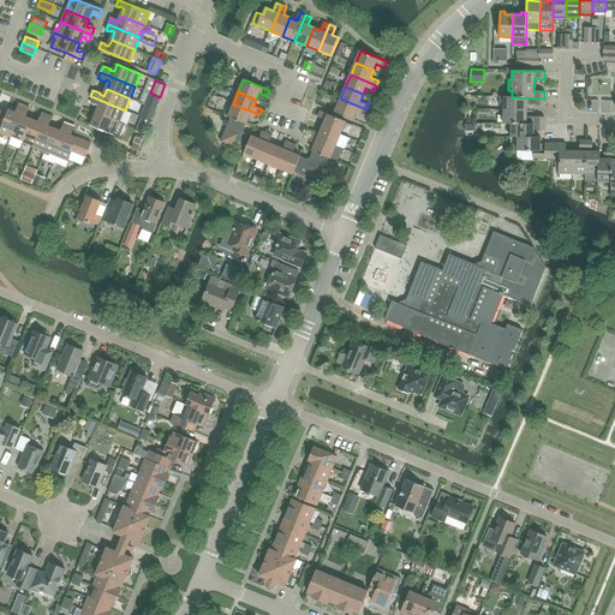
[(160,97),(150,93),(145,105),(155,109),(160,97)]
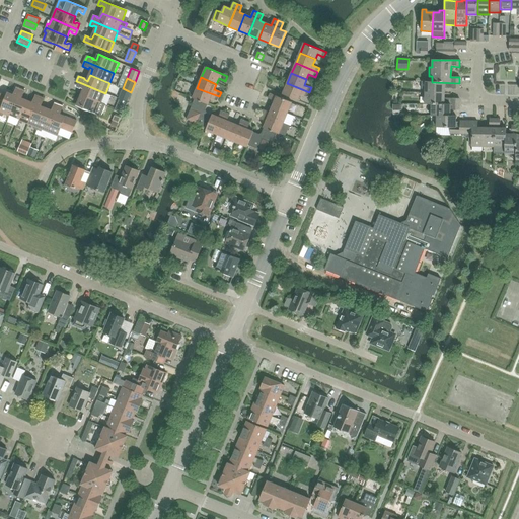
[(84,89),(81,95),(101,103),(105,93),(79,82),(77,87),(80,89),(81,88),(84,89)]
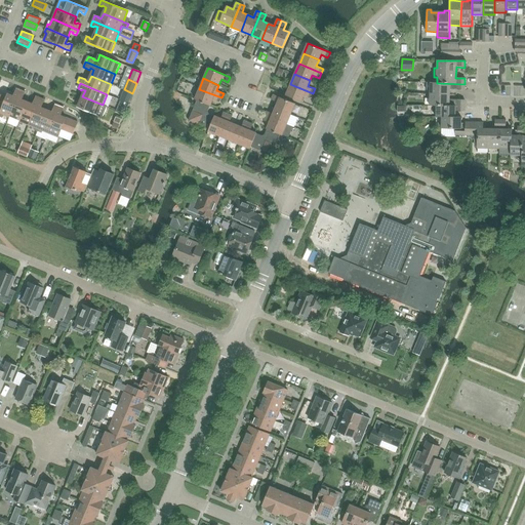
[(437,83),(427,83),(427,90),(428,90),(428,94),(449,95),(449,90),(465,90),(465,84),(437,83)]
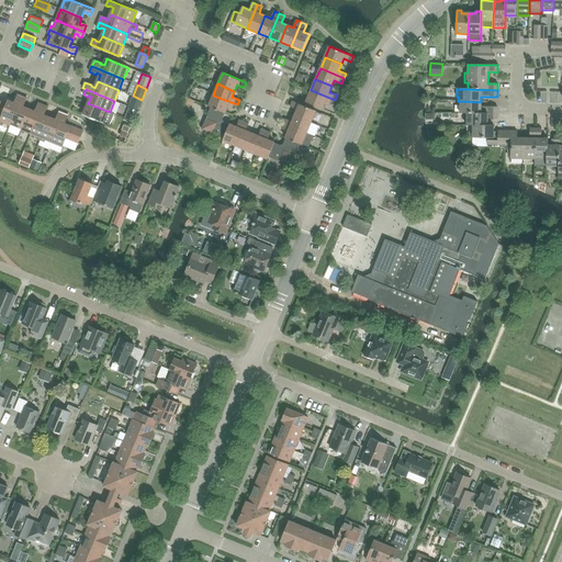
[(335,100),(311,90),(306,101),(323,109),(325,102),(333,105),(335,100)]
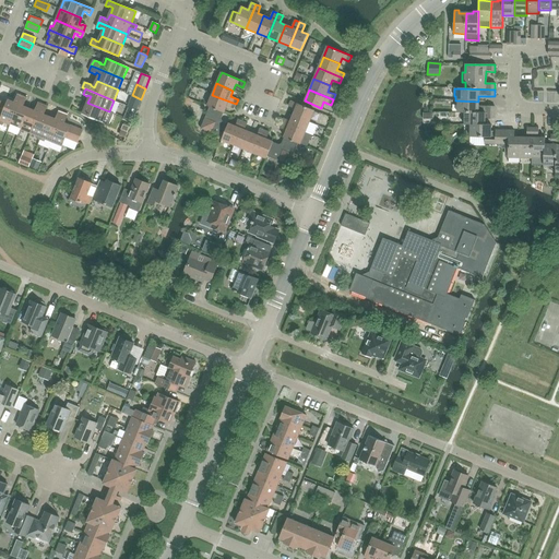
[(14,103),(9,100),(7,104),(4,103),(0,113),(0,123),(3,126),(4,122),(10,125),(22,96),(18,94),(14,103)]
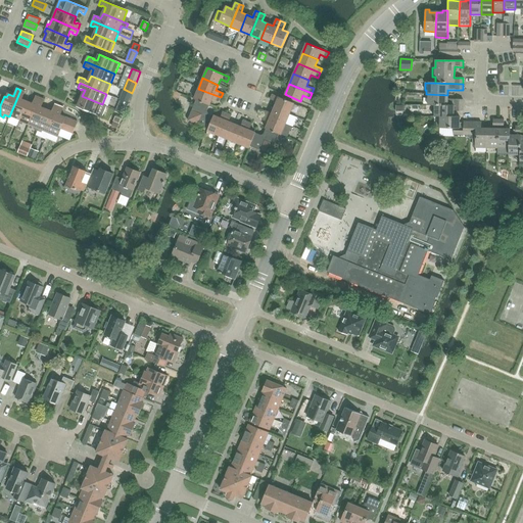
[(128,103),(132,93),(124,89),(120,99),(121,100),(128,103)]
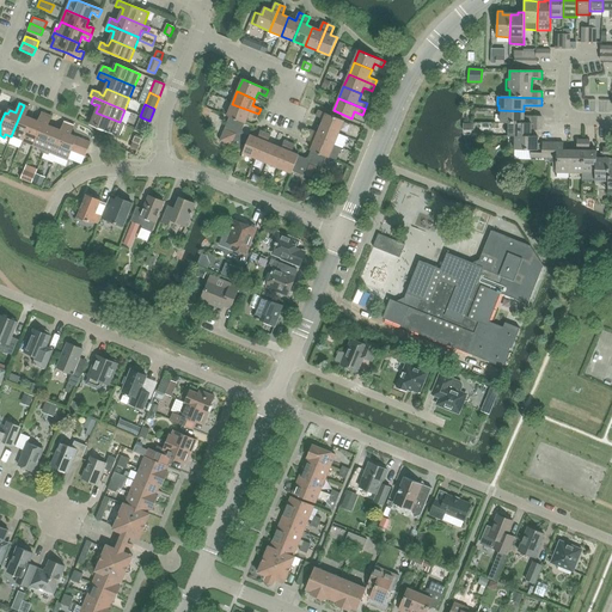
[(256,118),(258,114),(232,104),(227,116),(231,117),(244,123),(244,122),(245,123),(248,115),(256,118)]
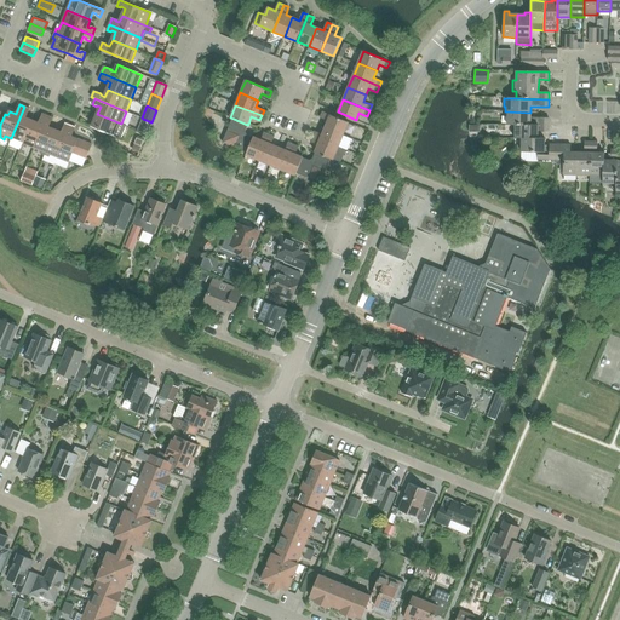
[(27,118),(30,109),(24,107),(11,138),(9,144),(21,149),(22,147),(33,120),(27,118)]
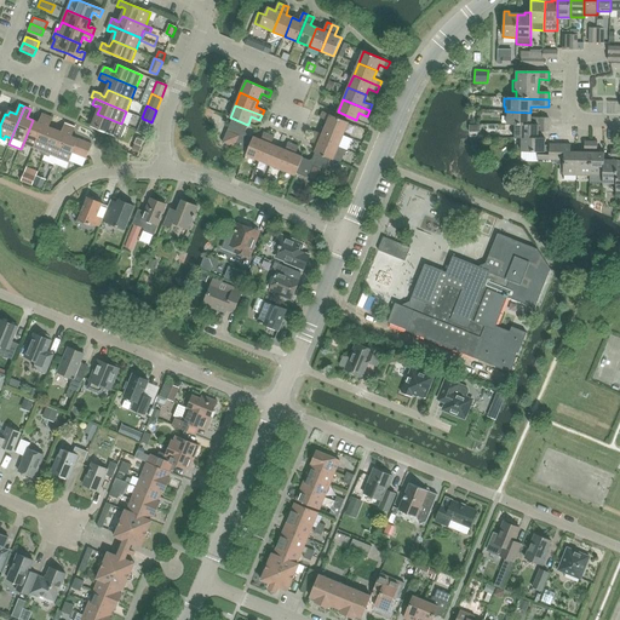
[(328,121),(325,128),(344,136),(349,122),(322,112),(320,118),(328,121)]
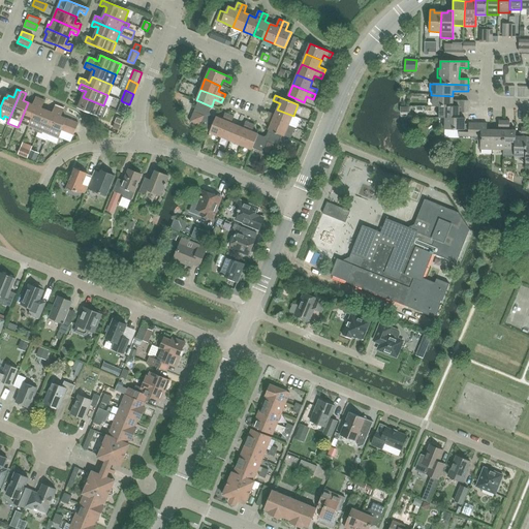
[(433,106),(439,107),(467,107),(467,101),(453,100),(453,96),(431,95),(431,99),(433,99),(433,106)]
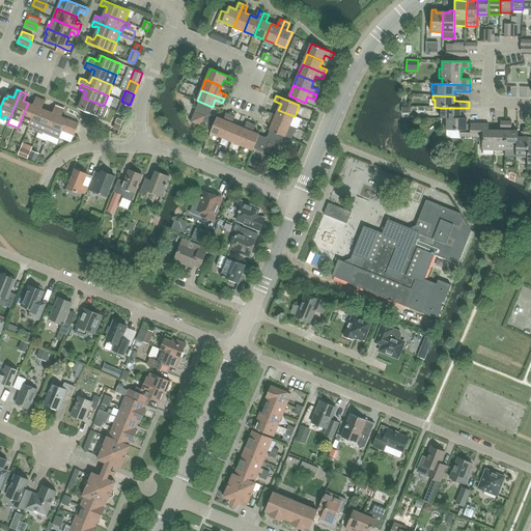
[(24,124),(29,127),(40,100),(36,98),(33,105),(28,103),(19,126),(22,127),(24,124)]
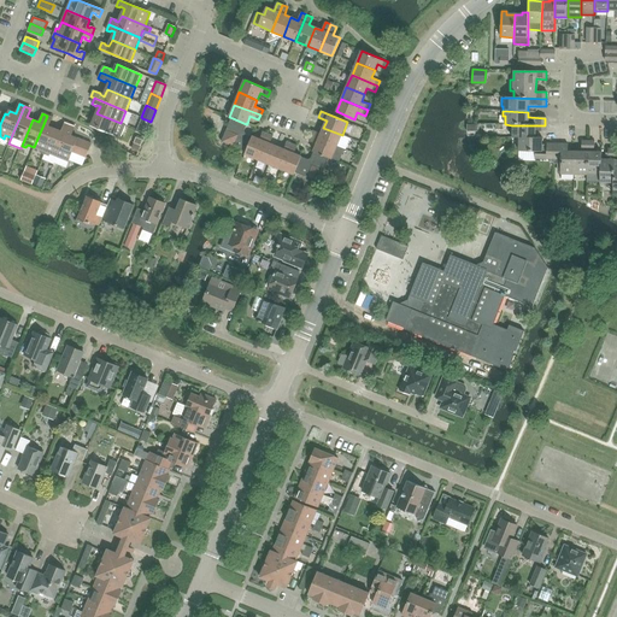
[(127,125),(121,123),(97,113),(94,119),(92,119),(89,124),(121,137),(127,125)]
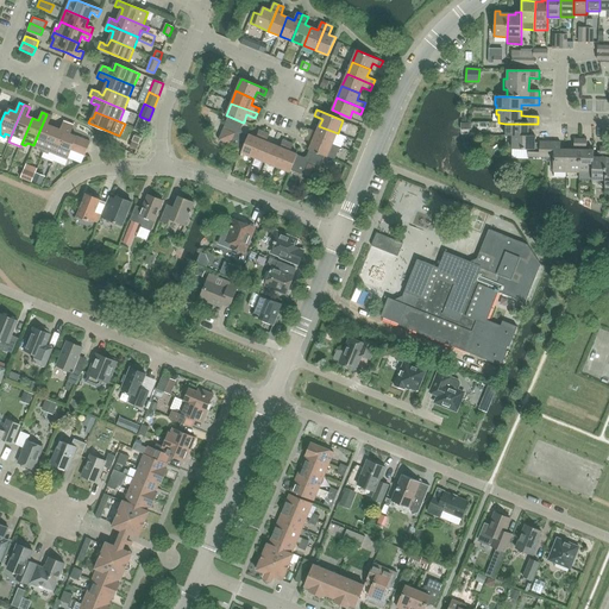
[(52,117),(46,114),(33,145),(41,148),(39,151),(44,152),(55,127),(49,125),(52,117)]
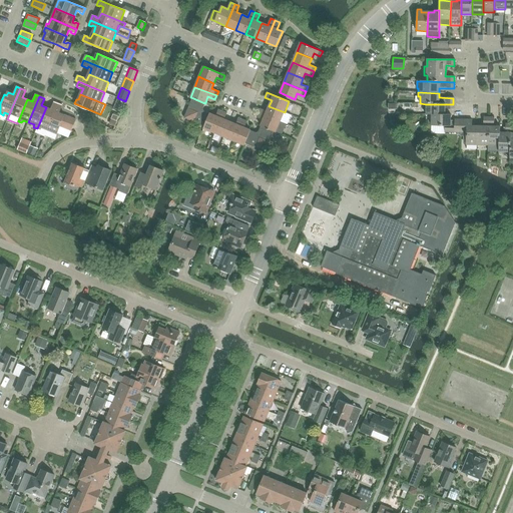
[(118,98),(114,107),(121,110),(125,101),(118,98)]
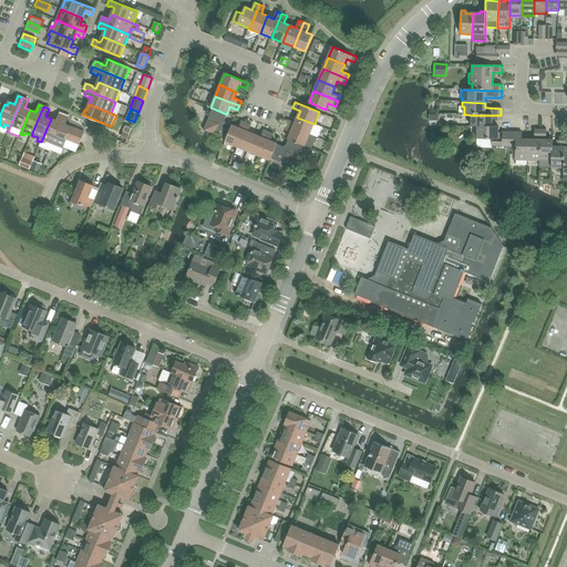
[(204,131),(225,140),(232,125),(225,122),(224,120),(226,114),(214,109),(204,131)]
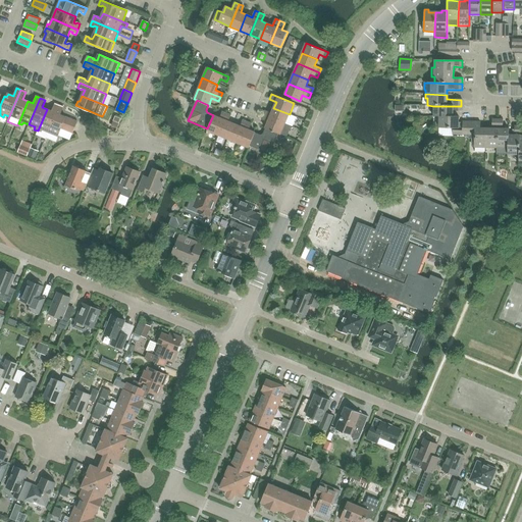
[(43,129),(48,133),(59,105),(55,103),(52,111),(47,109),(38,131),(42,133),(43,129)]
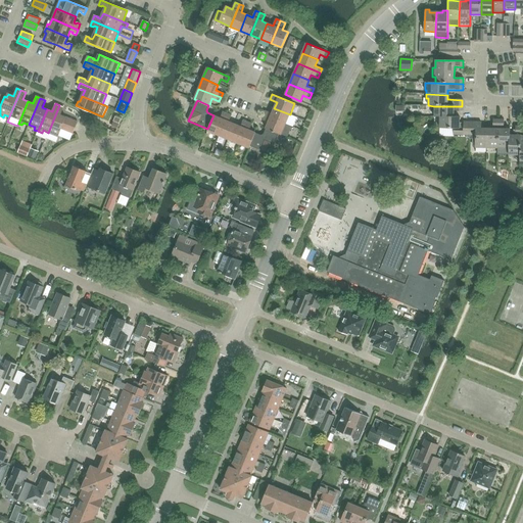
[(64,107),(59,105),(48,133),(54,135),(53,138),(57,139),(61,129),(73,134),(78,123),(61,115),(64,107)]
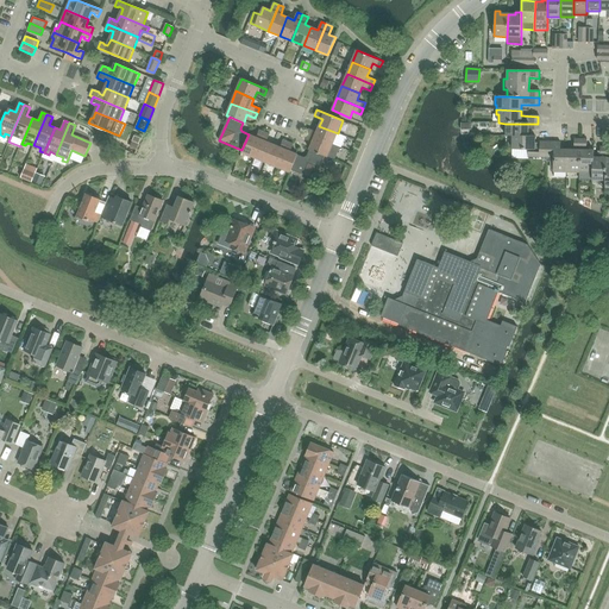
[(528,130),(538,130),(538,124),(506,124),(506,137),(510,137),(528,137),(528,136),(528,130)]
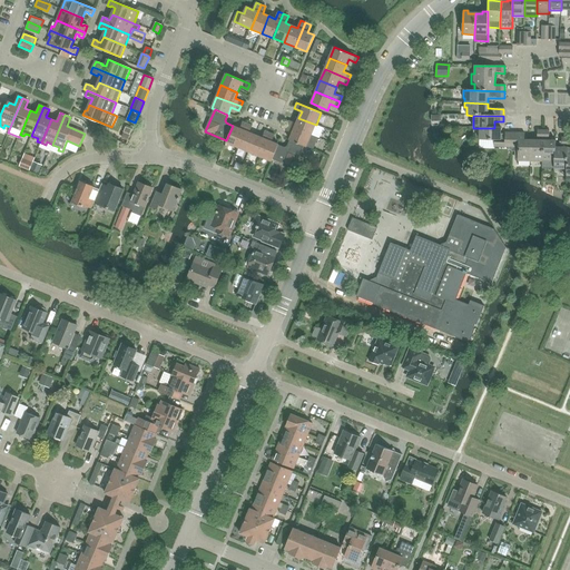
[(311,136),(316,125),(298,118),(296,123),(290,120),(286,126),(311,136)]
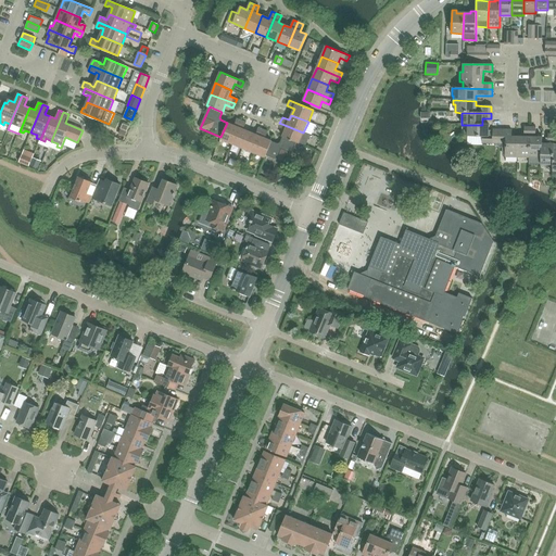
[(227,123),(220,137),(220,139),(231,144),(241,119),(237,118),(234,125),(227,123)]
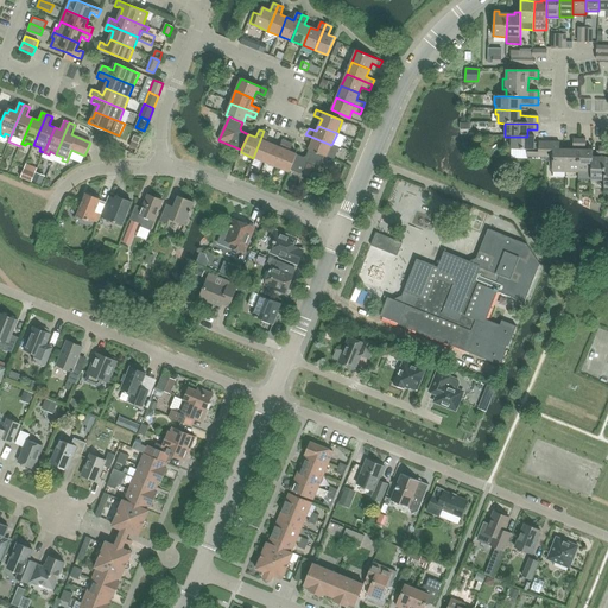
[(253,158),(265,163),(273,144),(266,141),(270,133),(264,131),(253,158)]
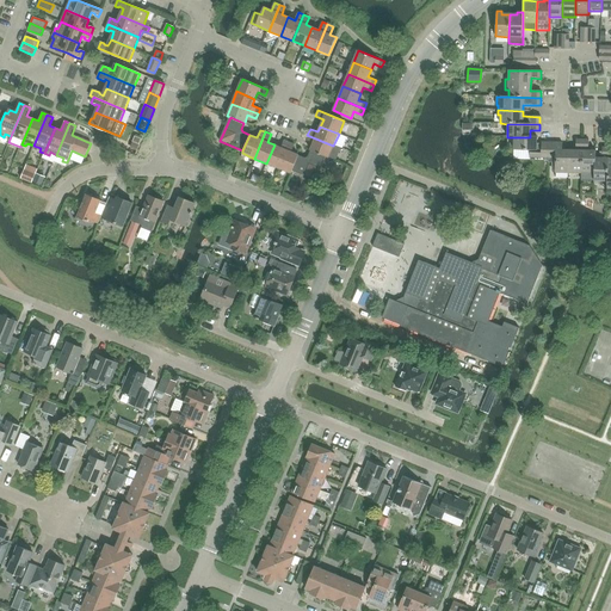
[(310,150),(326,158),(328,159),(333,146),(307,135),(306,140),(313,142),(309,150),(310,150)]
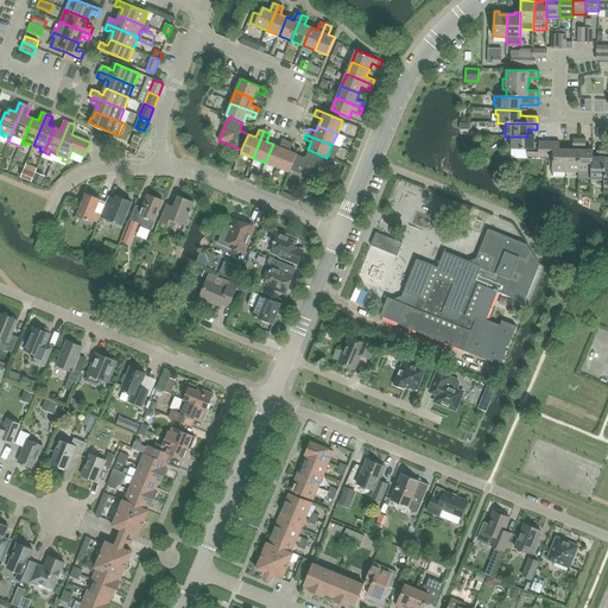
[(510,140),(512,140),(512,150),(527,150),(527,157),(546,157),(546,143),(539,143),(539,144),(534,144),(534,141),(534,137),(527,135),(527,137),(510,137),(510,140)]
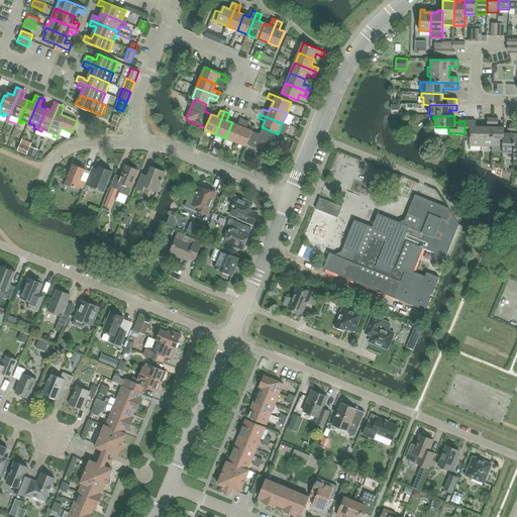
[(237,124),(232,122),(225,138),(235,142),(245,120),(240,118),(237,124)]
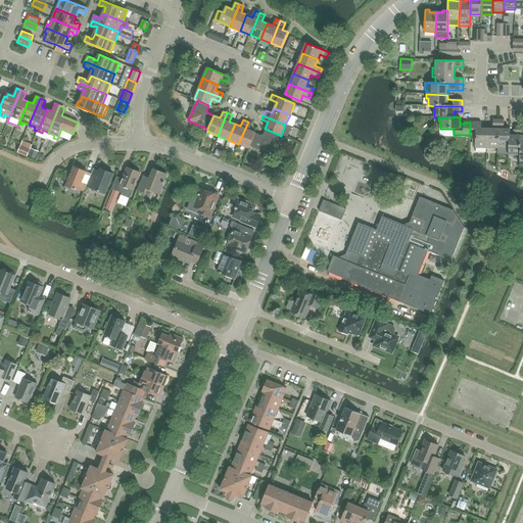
[(486,148),(497,148),(498,120),(493,120),(492,129),(486,129),(486,148)]
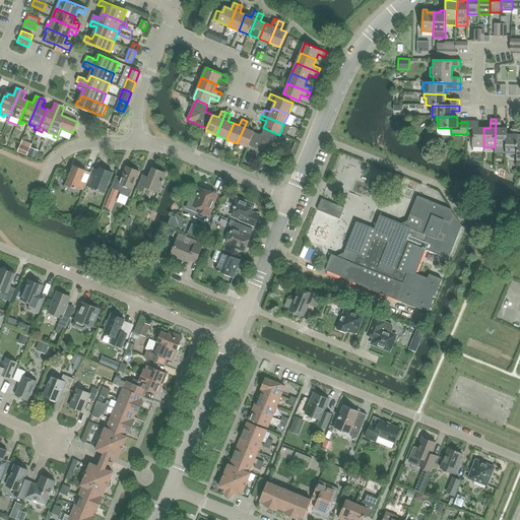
[(507,134),(507,128),(501,128),(501,119),(496,119),(495,147),(506,147),(507,147),(507,134)]
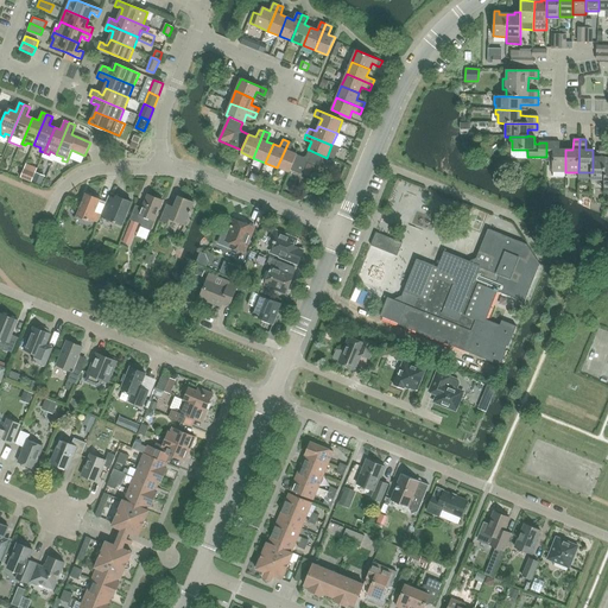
[(290,172),(290,170),(297,153),(290,151),(293,143),(289,141),(277,168),(290,172)]
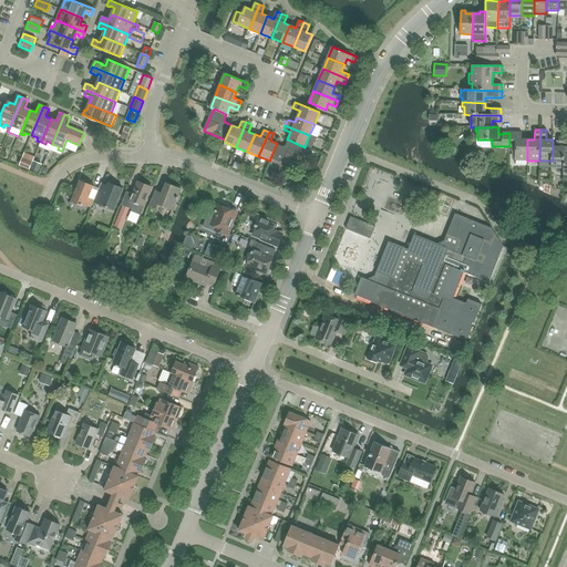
[(515,157),(515,161),(527,161),(527,140),(522,138),(522,133),(515,133),(509,133),(509,146),(509,150),(513,150),(513,156),(515,157)]
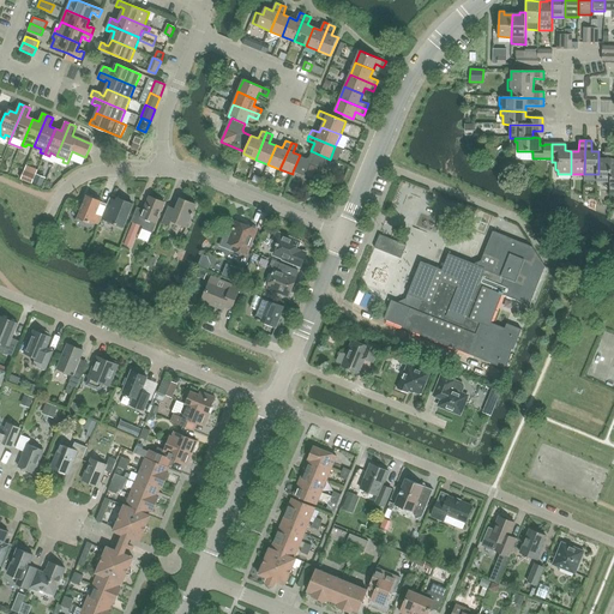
[(597,185),(602,185),(602,182),(611,182),(612,149),(606,149),(605,158),(599,158),(599,174),(597,174),(597,185)]
